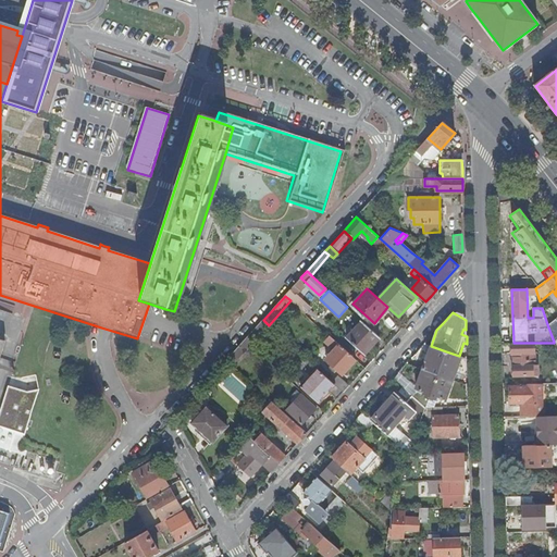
[(547,324),(554,342),(556,339),(556,319),(556,318),(547,324)]
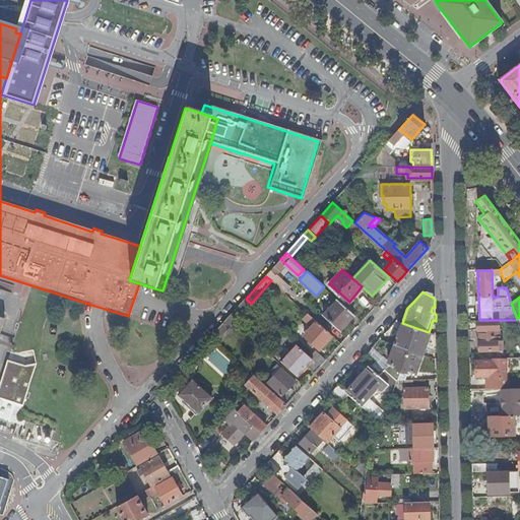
[(250,303),(246,299),(238,307),(229,318),(234,322),(250,303)]
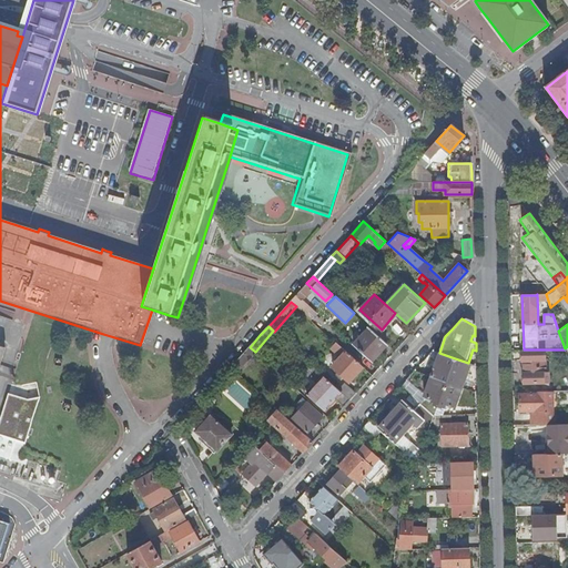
[(371,361),(387,343),(369,327),(353,345),(371,361)]
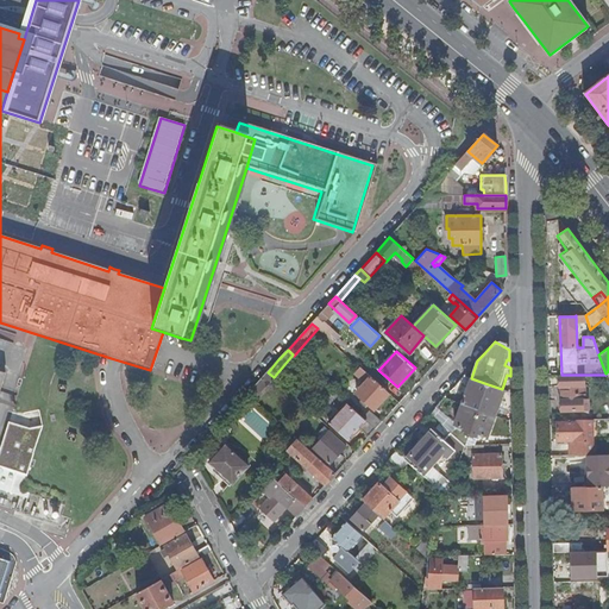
[(371,377),(364,370),(358,377),(365,383),(356,394),(374,409),(388,393),(371,377)]
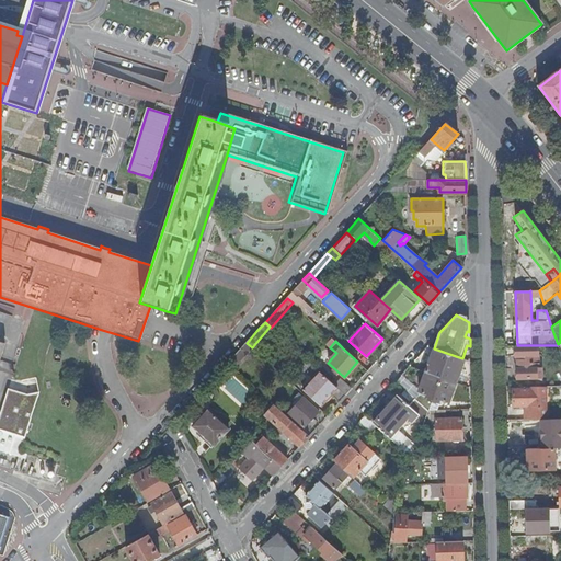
[(252,347),(247,343),(228,363),(233,367),(252,347)]
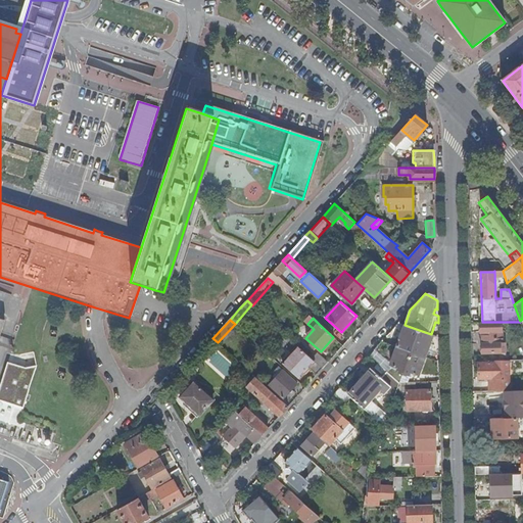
[(482,322),(480,322),(480,332),(481,332),(482,344),(500,344),(503,343),(502,322),(482,322)]
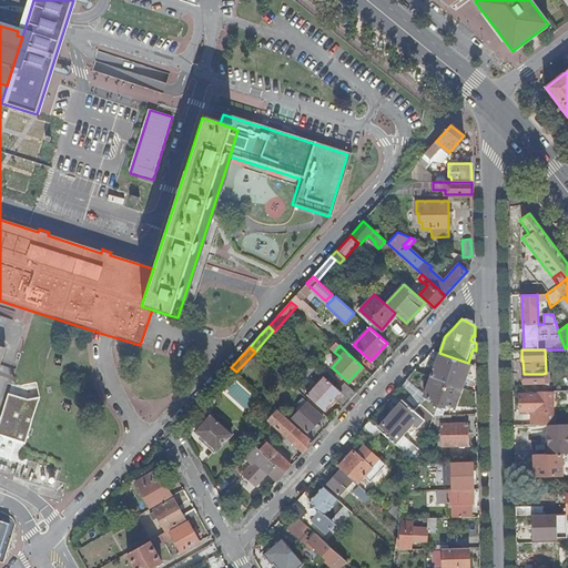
[(446,382),(455,358),(439,353),(430,376),(446,382)]
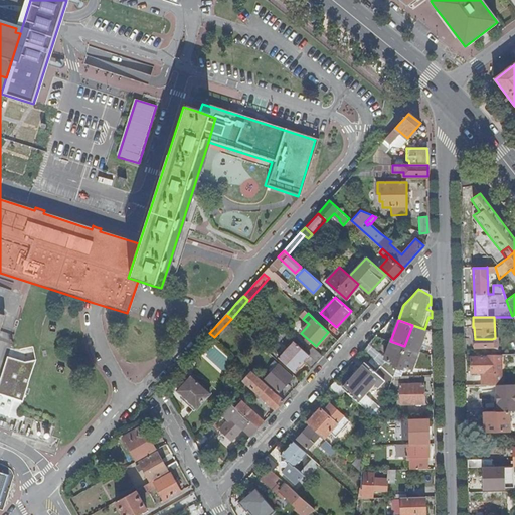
[(426,330),(424,329),(412,325),(404,346),(418,351),(426,330)]
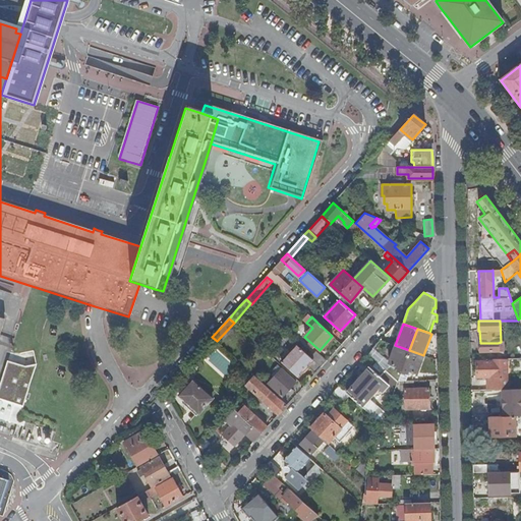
[(498,343),(480,343),(480,351),(498,351),(498,343)]
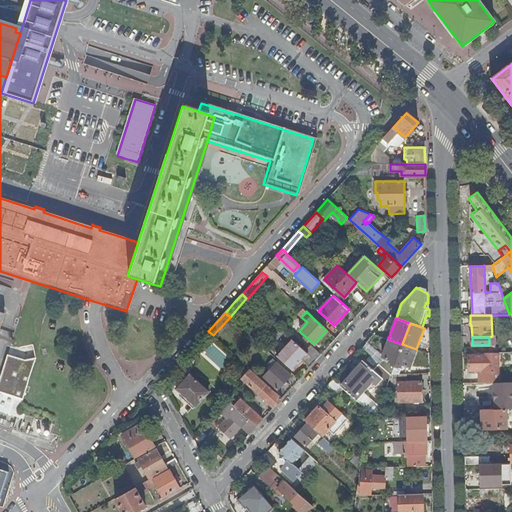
[(302,359),(310,366),(315,361),(304,350),(295,342),(292,339),(276,356),(292,370),(302,359)]
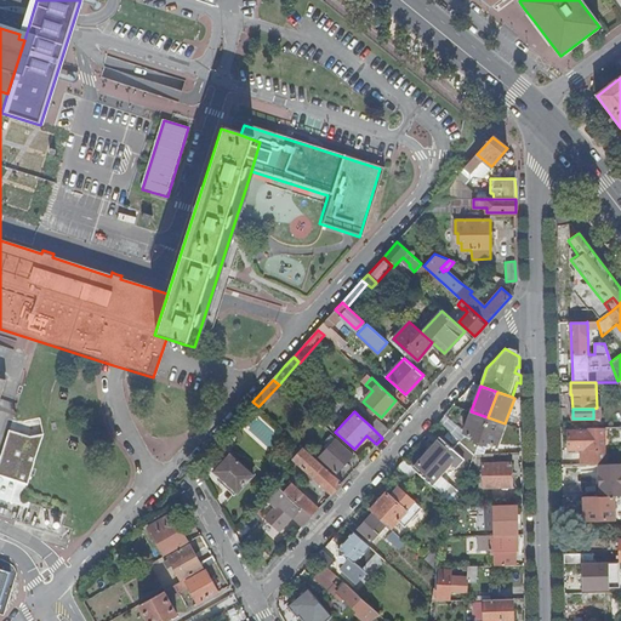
[(474,454),(479,443),(485,426),(488,417),(471,411),(468,417),(463,433),(472,437),(472,439),(465,437),(461,442),(474,454)]
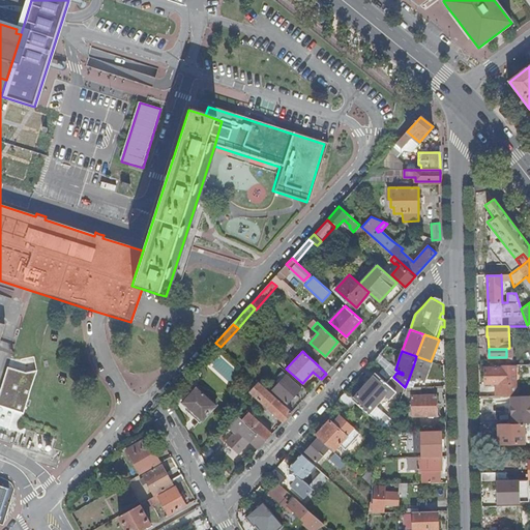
[(392,376),(393,377),(396,373),(403,375),(403,373),(395,370),(379,354),(374,359),(383,367),(392,376)]
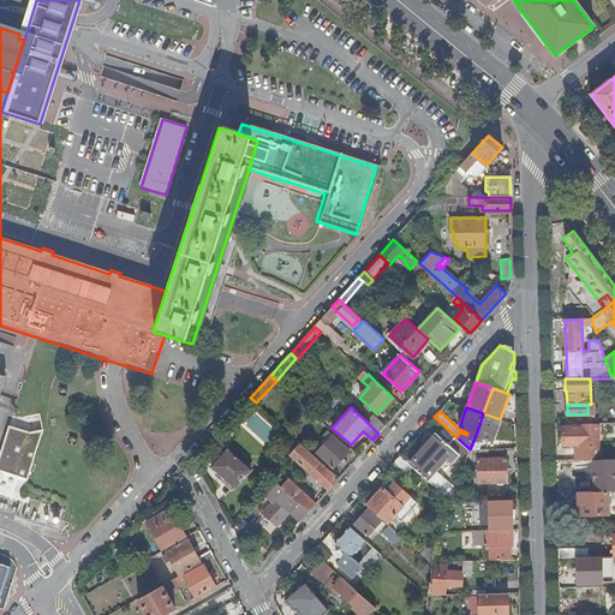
[(365,421),(378,434),(386,425),(372,413),(365,421)]
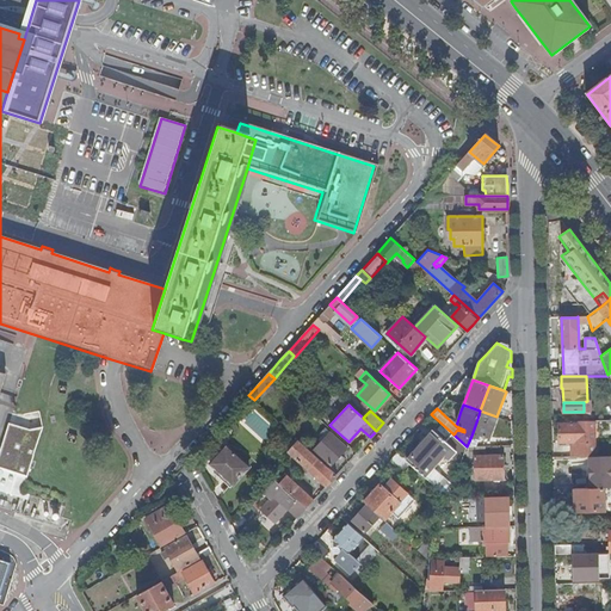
[(488,438),(497,417),(480,411),(477,419),(471,436),(479,438),(480,434),(488,438)]
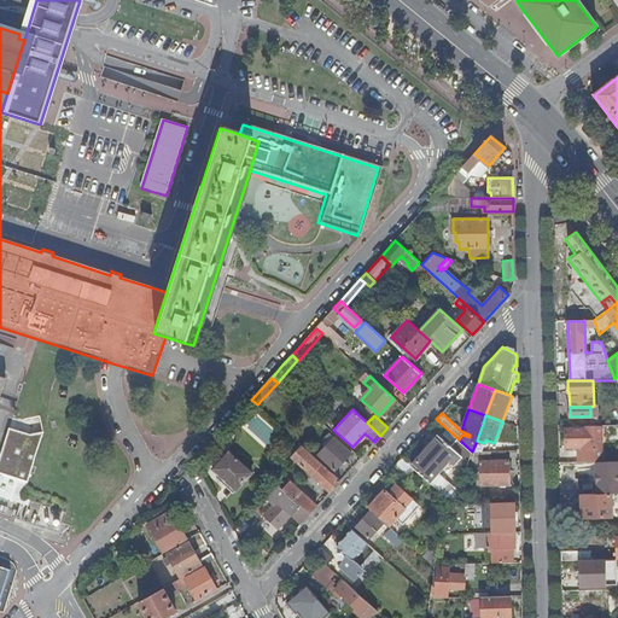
[(601,426),(586,426),(584,427),(565,429),(565,448),(581,448),(581,462),(595,462),(601,462),(601,426)]
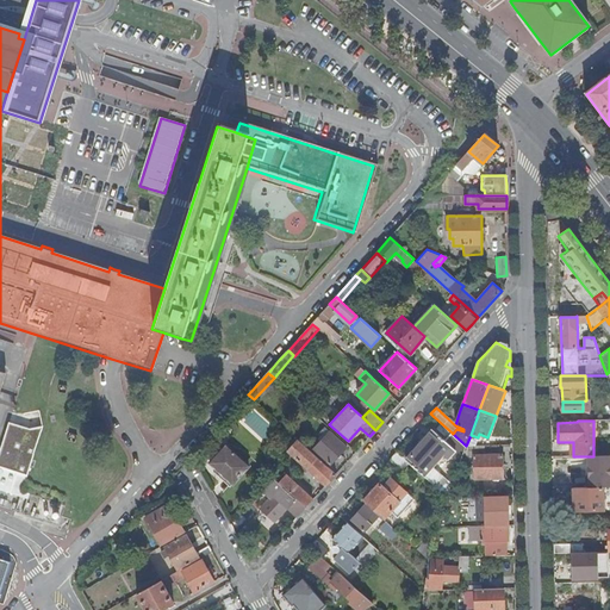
[(10,423),(0,452),(0,467),(27,475),(43,427),(30,429),(10,423)]
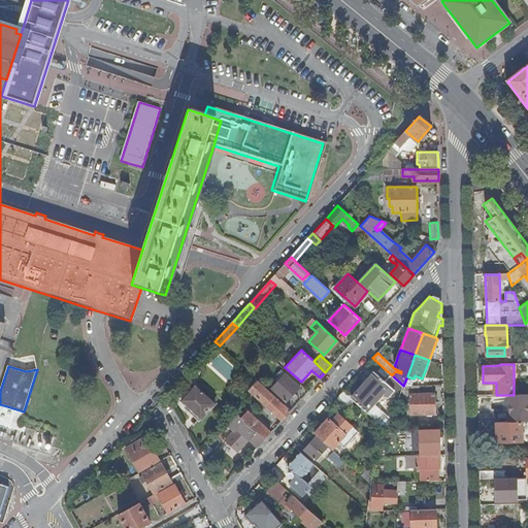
[(391,374),(382,366),(377,370),(387,378),(391,374)]
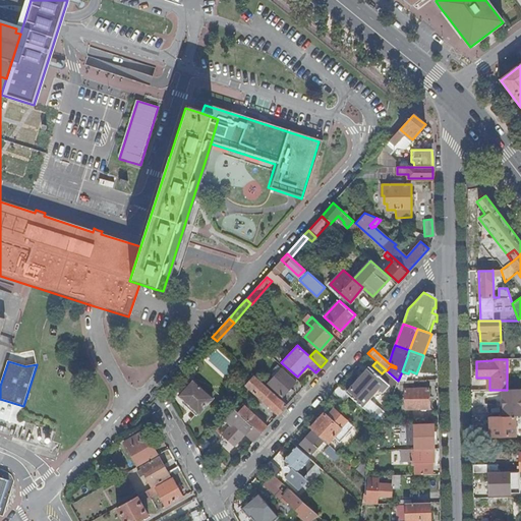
[(369,366),(346,393),(348,394),(370,414),(378,406),(369,398),(380,387),(384,391),(385,389),(390,385),(380,375),(369,366)]
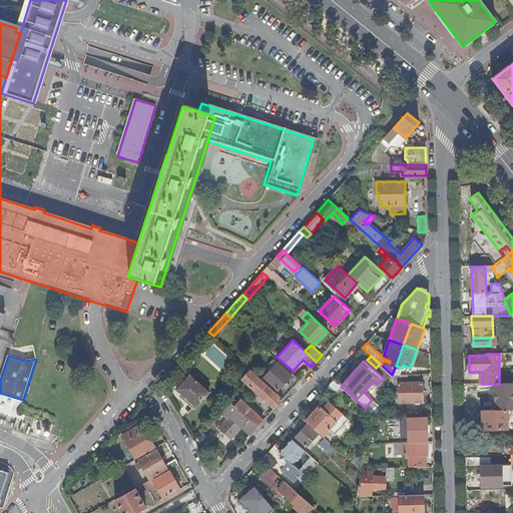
[(278,363),(264,378),(278,391),(292,376),(278,363)]
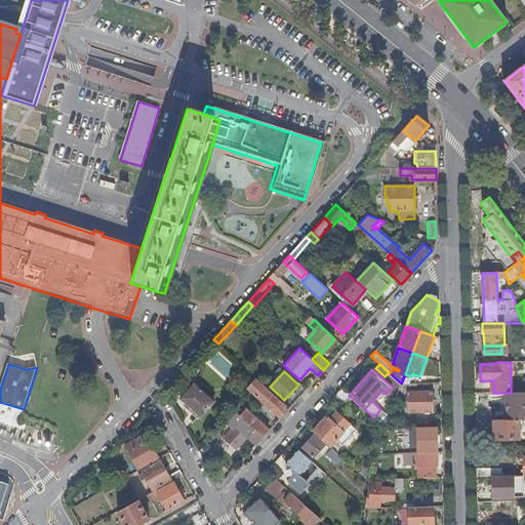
[(400,387),(401,384),(390,373),(389,372),(385,376),(382,378),(393,388),(388,392),(396,399),(398,393),(400,387)]
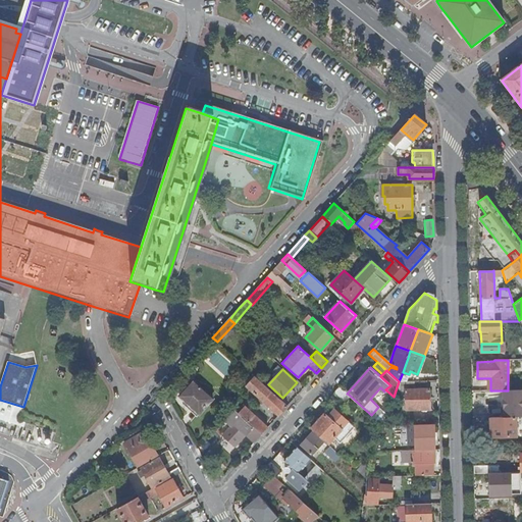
[(255,376),(253,374),(250,377),(252,379),(246,385),(278,415),(288,406),(262,382),(255,376)]
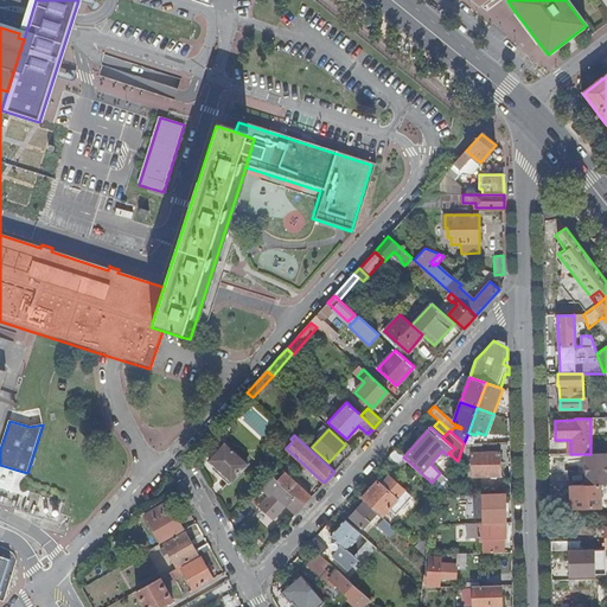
[(209,460),(231,481),(247,465),(224,443),(209,460)]
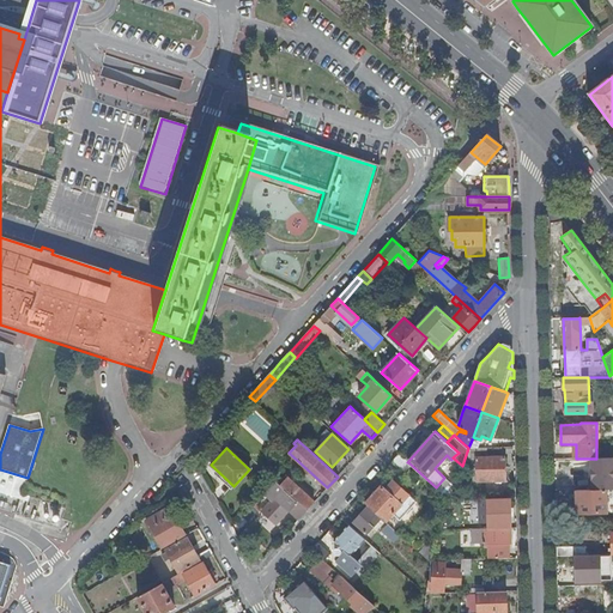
[(486,457),(486,448),(468,448),(467,451),(465,459),(477,457),(486,457)]
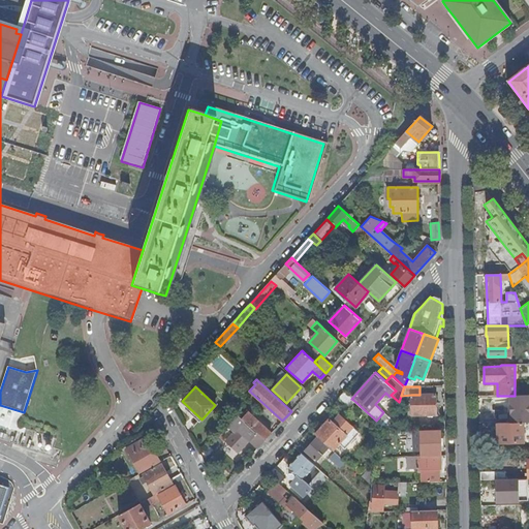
[(220,392),(216,396),(225,404),(229,400),(220,392)]
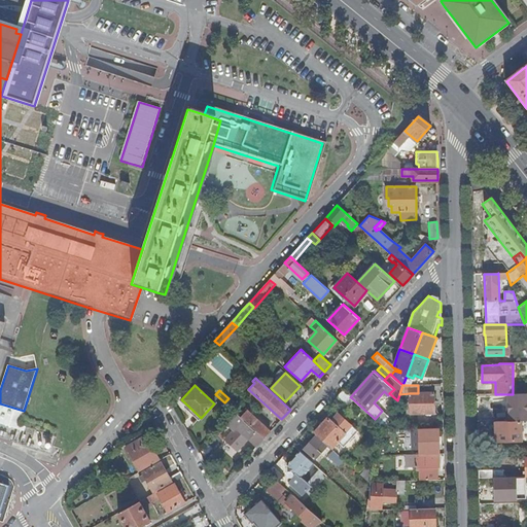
[(350,397),(343,390),(338,395),(347,405),(352,398),(350,397)]
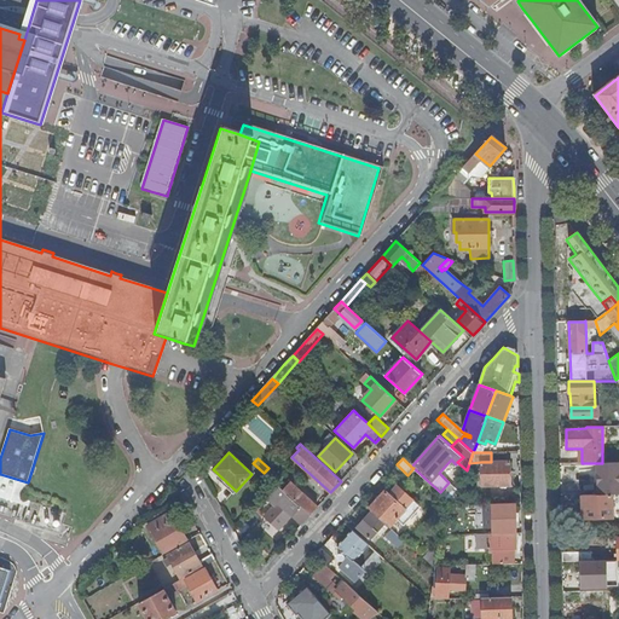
[(510,486),(509,462),(491,462),(481,462),(481,486),(510,486)]
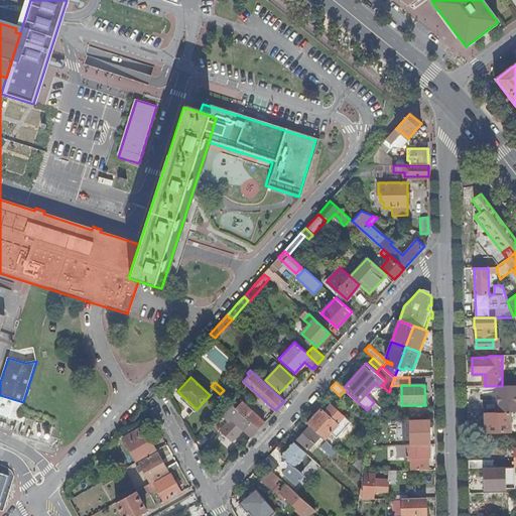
[(515,385),(502,386),(497,386),(498,412),(510,412),(515,411),(515,385)]
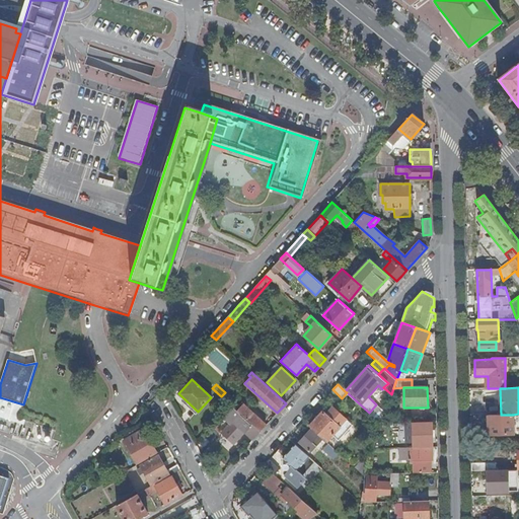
[(0,397),(0,418),(23,425),(25,421),(19,419),(23,404),(0,397)]
